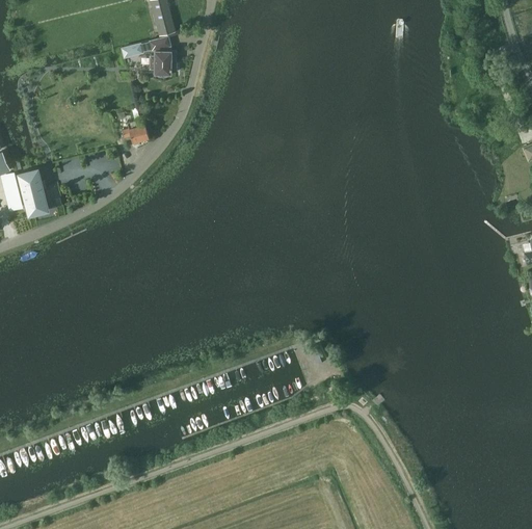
[(166,0),(155,0),(150,1),(159,38),(176,34),(166,0)]
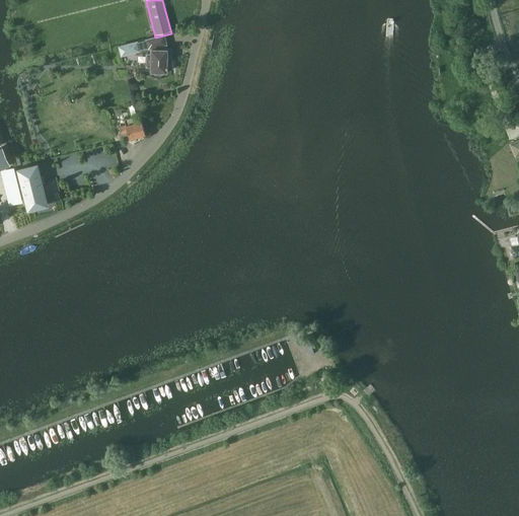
[(149,52),(151,52),(151,57),(147,57),(146,69),(151,70),(151,73),(150,73),(154,76),(159,77),(163,76),(167,73),(166,73),(166,70),(171,70),(171,58),(166,58),(167,52),(165,47),(166,47),(164,38),(146,43),(149,52)]
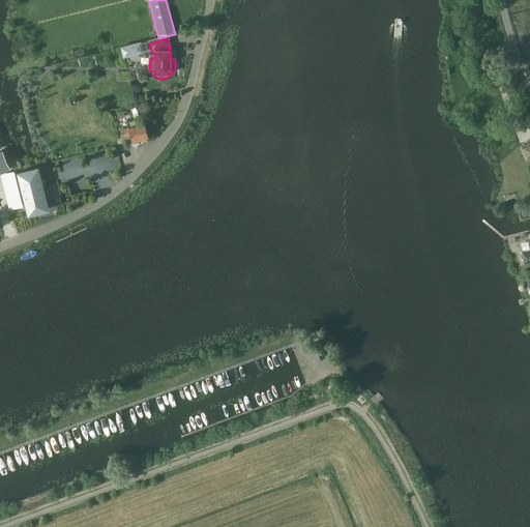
[(145,125),(137,127),(135,121),(126,124),(128,129),(121,132),(123,139),(130,138),(131,144),(148,140),(145,125)]
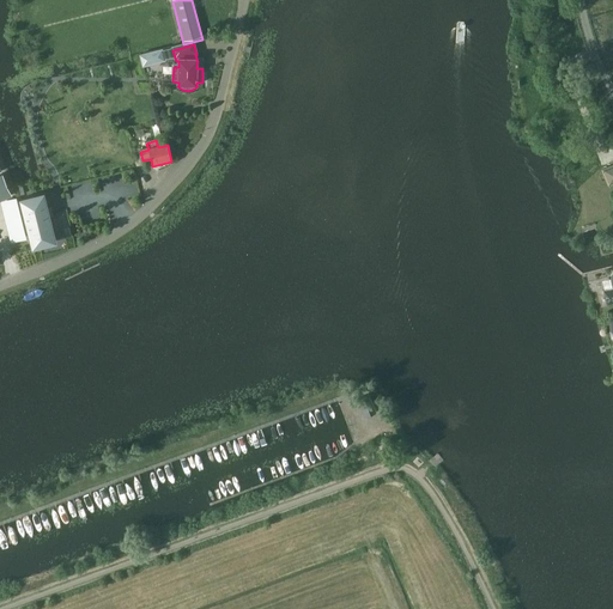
[(608,187),(612,184),(612,165),(601,171),(608,187)]
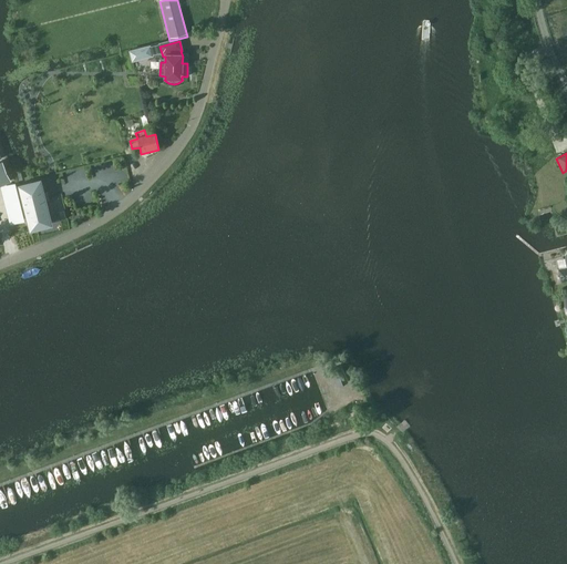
[(0,186),(10,183),(2,163),(0,163),(0,186)]
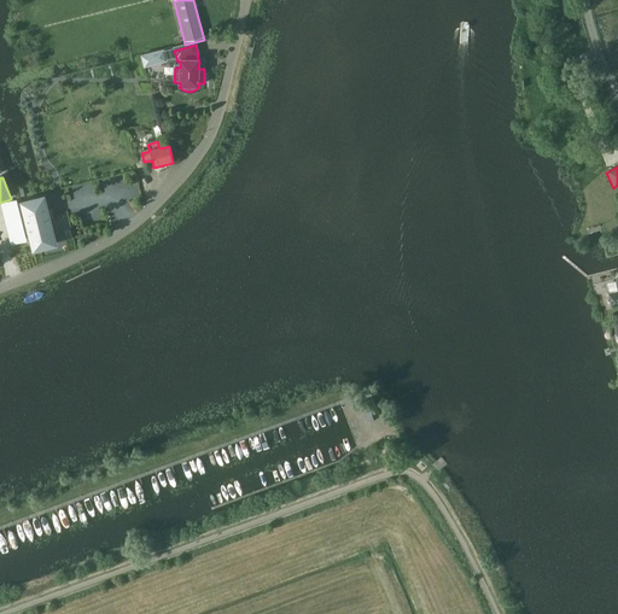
[(33,253),(57,247),(48,214),(45,198),(21,204),(33,253)]
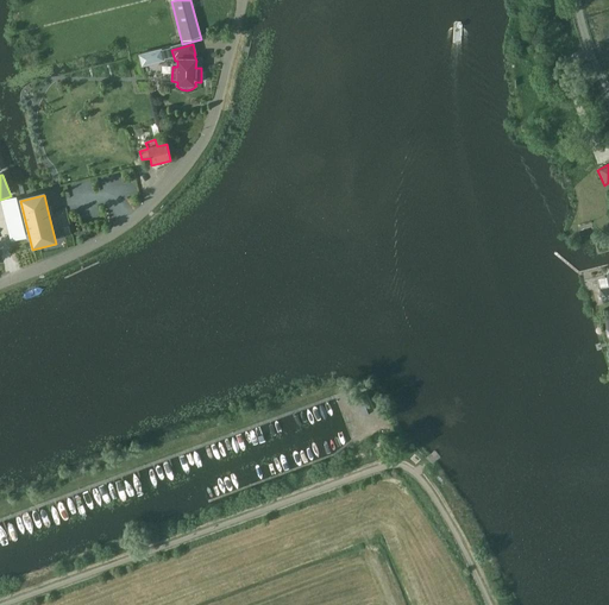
[(365,392),(357,397),(364,409),(372,405),(365,392)]
